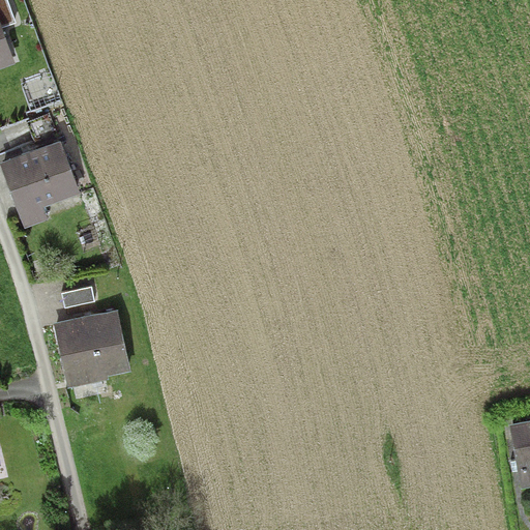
[(17,23),(7,0),(0,0),(0,69),(16,64),(3,28),(17,23)]
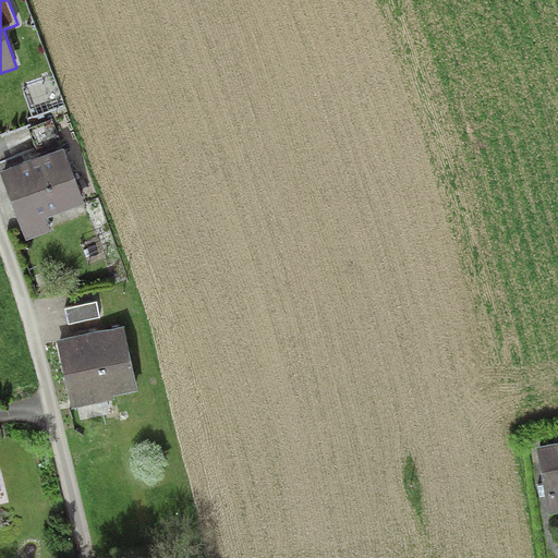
[(85,204),(64,148),(0,171),(0,172),(25,241),(50,231),(46,219),(85,204)]
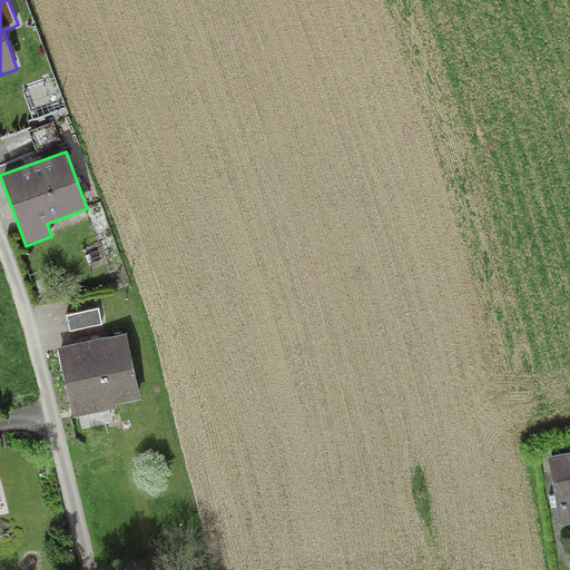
[(99,307),(66,314),(70,332),(102,324),(99,307)]
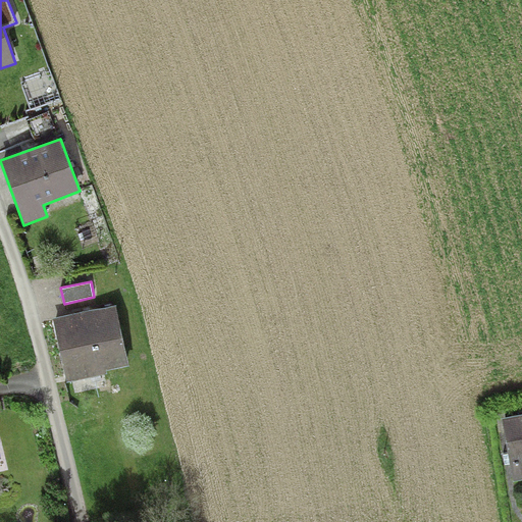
[(128,365),(116,306),(52,319),(66,382),(106,374),(105,370),(128,365)]
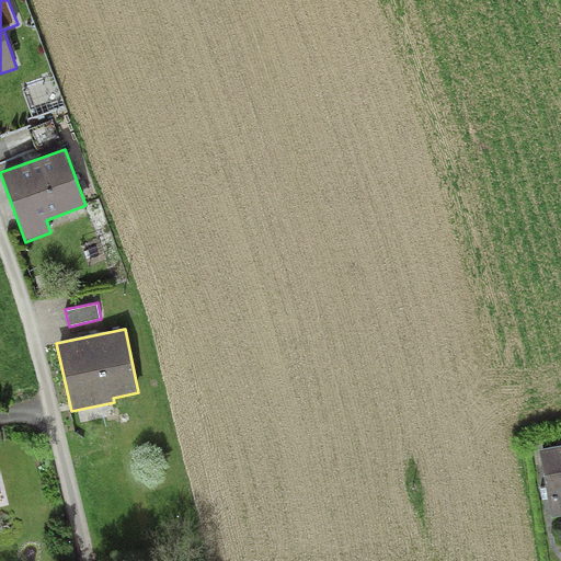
[(560,444),(537,449),(550,518),(560,516),(560,444)]
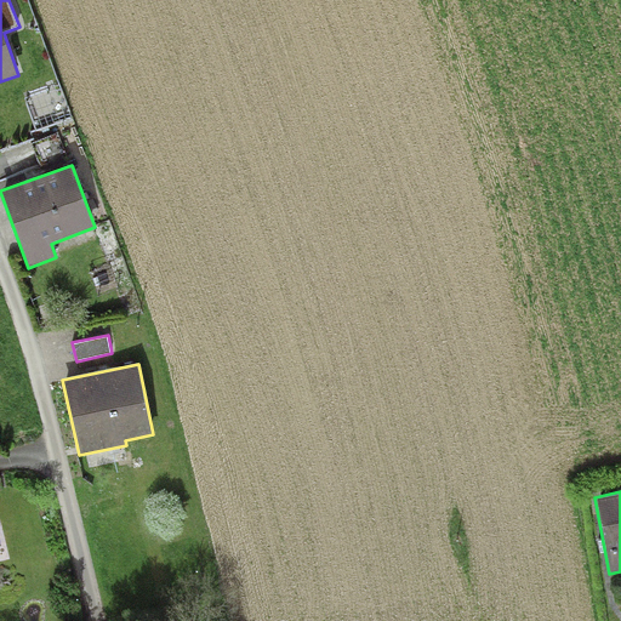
All buildings are outlined.
